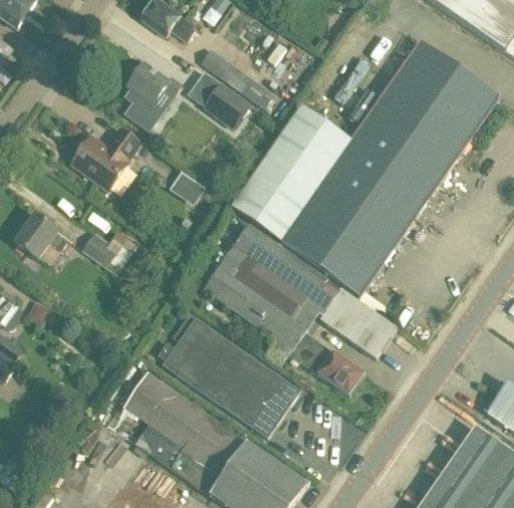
[(0,0),(0,15),(17,28),(36,0),(0,0)]
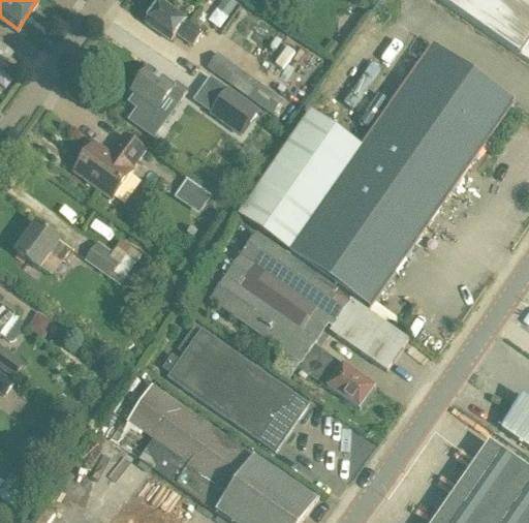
[(170,37),(176,31),(192,42),(203,28),(186,16),(164,0),(158,0),(145,19),(170,37)]
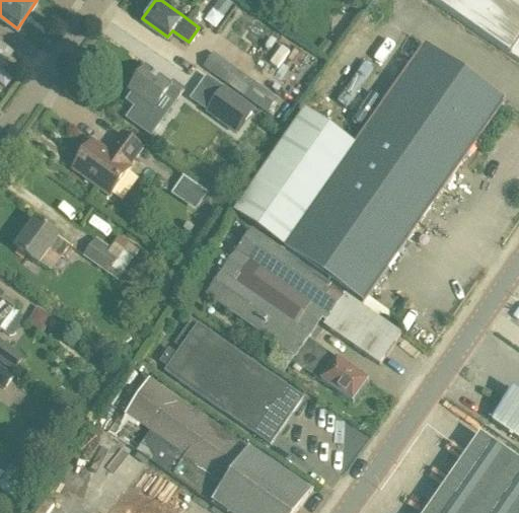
[(216,0),(213,5),(224,13),(233,0),(216,0)]
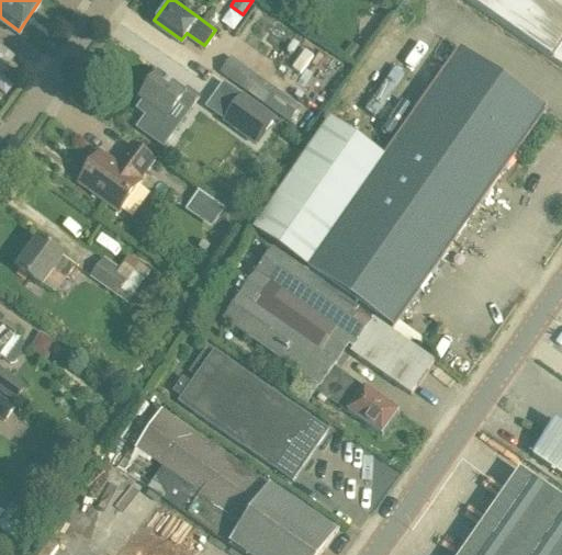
[(472,0),(561,63),(561,0),(472,0)]
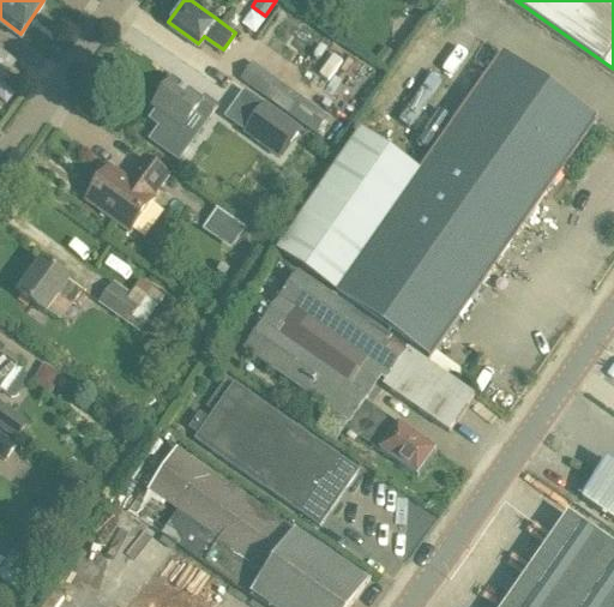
[(384,41),(374,54),(386,64),(396,50),(384,41)]
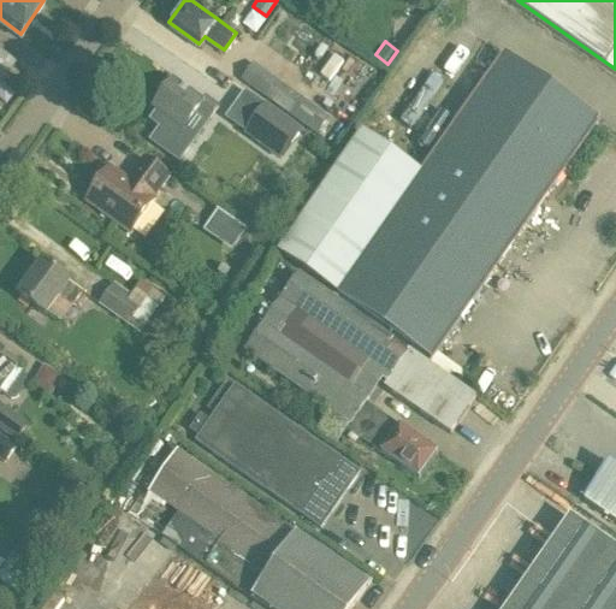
[(360,64),(336,48),(321,68),(345,84),(360,64)]
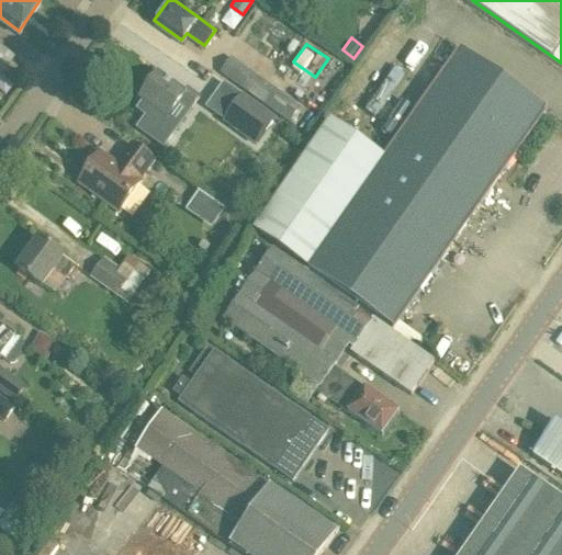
[(395,323),(547,105),(460,45),(385,153),(329,114),(253,224),(395,323)]
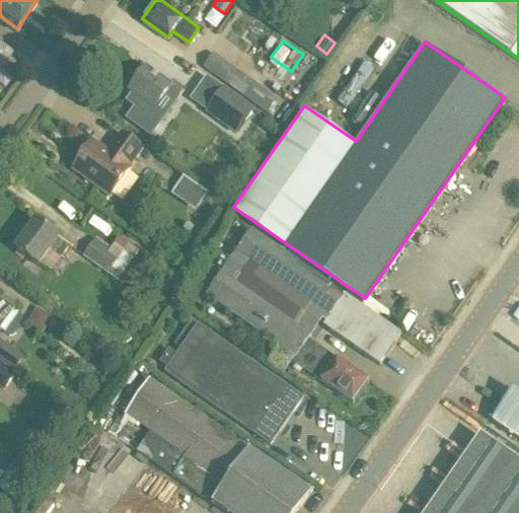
[(213,49),(203,63),(267,108),(277,93),(213,49)]
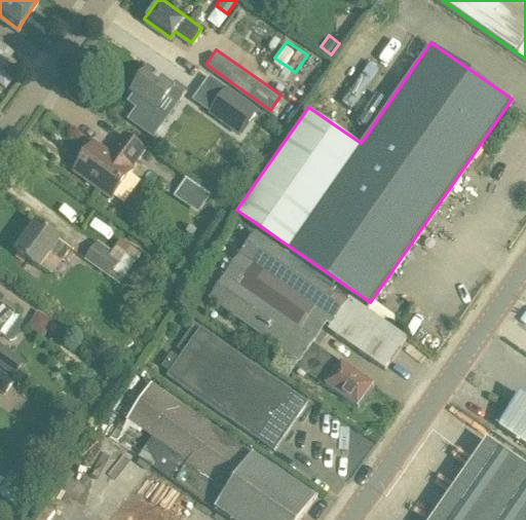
[(157,106),(168,90),(179,99),(188,86),(176,77),(172,81),(148,64),(130,86),(157,106)]
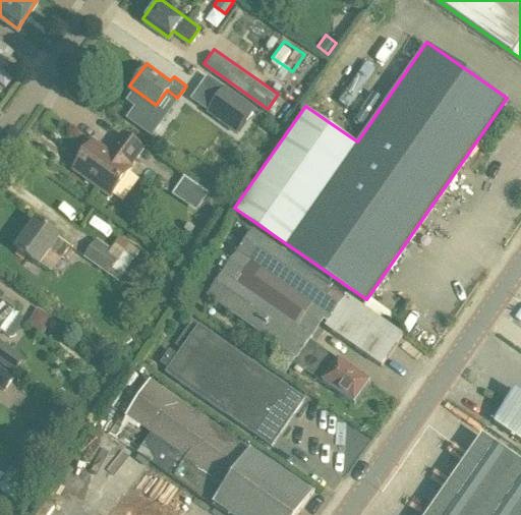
[(223,83),(207,107),(237,129),(254,106),(223,83)]
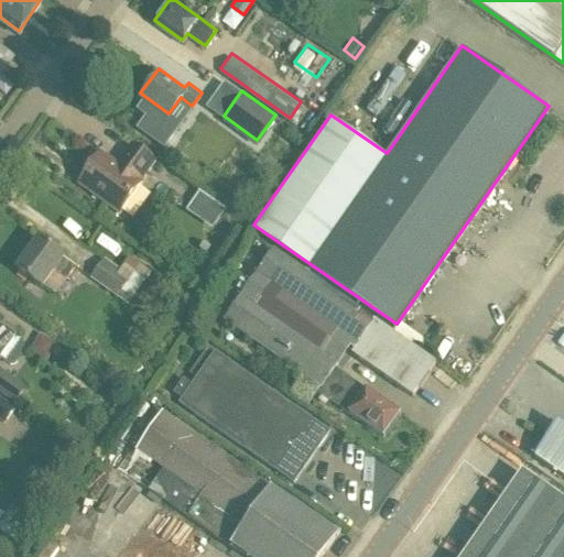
[(141,176),(155,156),(131,140),(117,159),(101,148),(77,179),(118,209),(142,177),(141,176)]
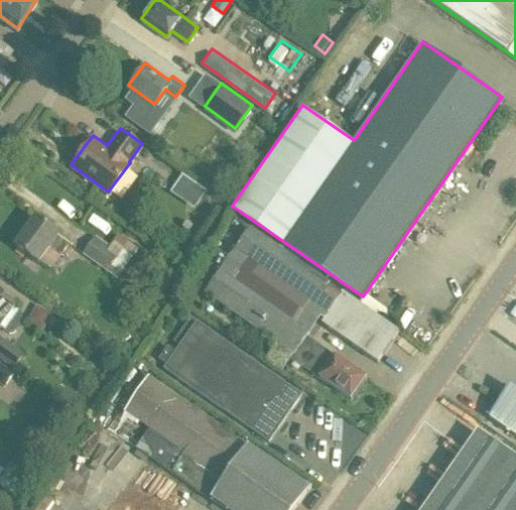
[(195,205),(207,186),(182,170),(170,188),(195,205)]
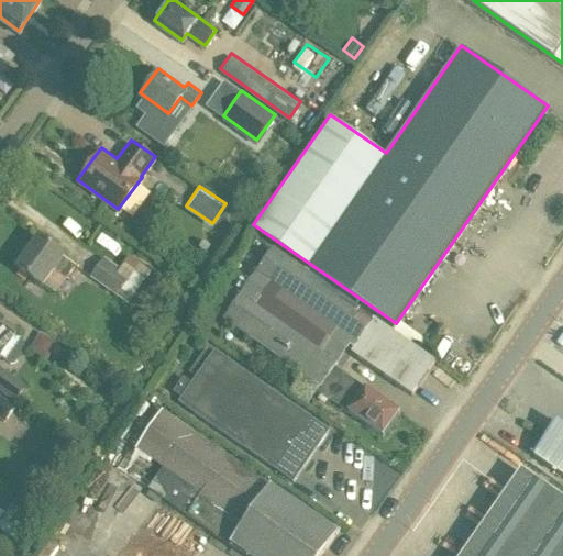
[(42,284),(55,266),(67,275),(76,262),(64,254),(65,253),(39,233),(15,264),(42,284)]
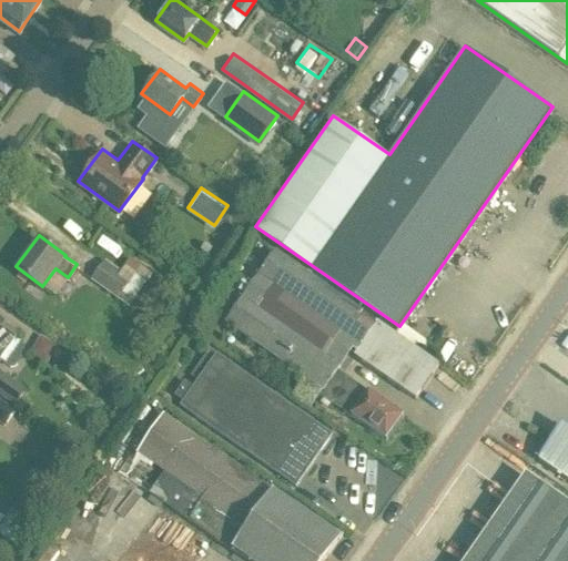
[(353,347),(357,350),(356,353),(415,394),(438,361),(378,320),(377,320),(369,315),(371,313),(276,246),(225,319),(323,387),(324,388),(338,367),(353,347)]
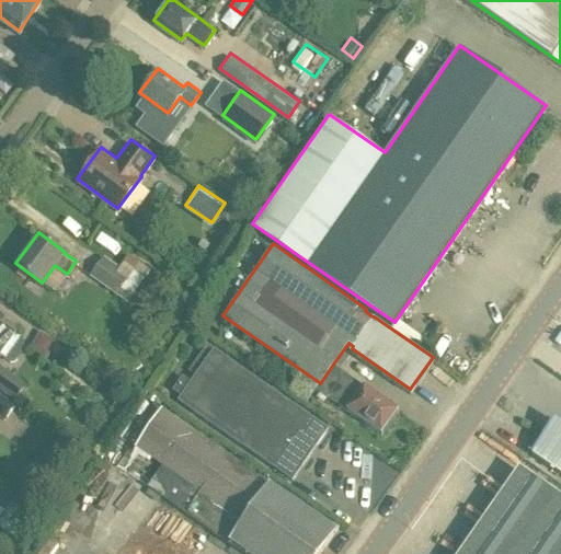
[(150,267),(128,251),(119,264),(103,252),(89,272),(127,299),(130,293),(141,301),(155,284),(144,277),(150,267)]
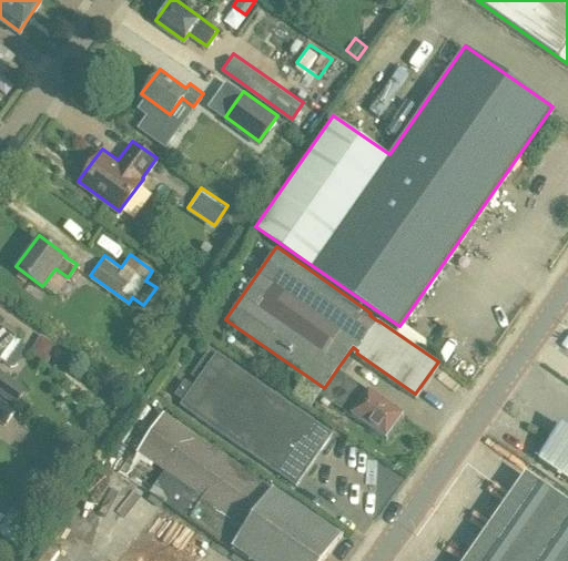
[(0,394),(16,405),(28,387),(0,367),(0,357),(1,356),(10,361),(14,360),(24,347),(22,335),(18,332),(19,330),(0,316),(0,394)]
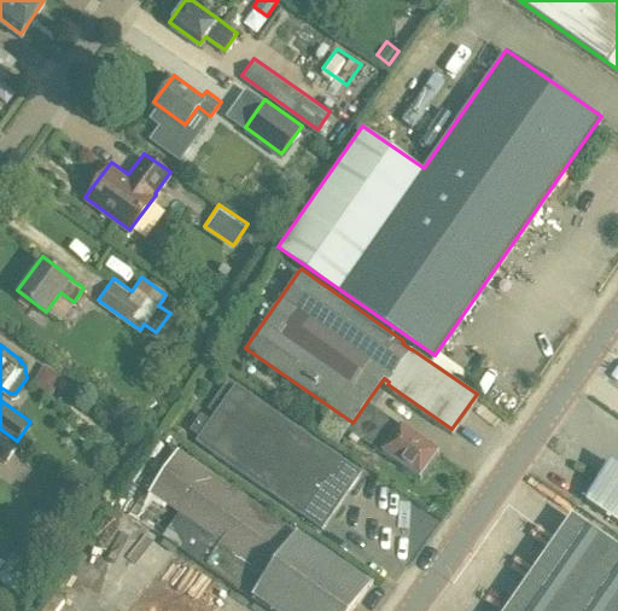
[(64,373),(45,360),(31,379),(51,393),(64,373)]
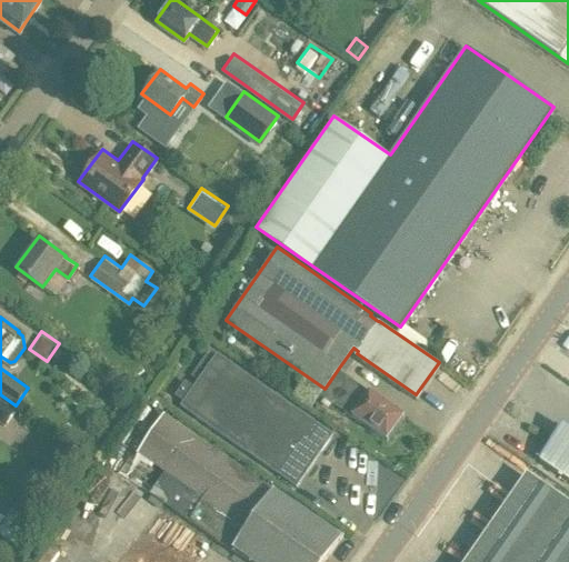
[(175,392),(183,399),(181,402),(297,483),(332,432),(217,351),(209,345),(191,372),(199,378),(195,383),(185,377),(175,392)]
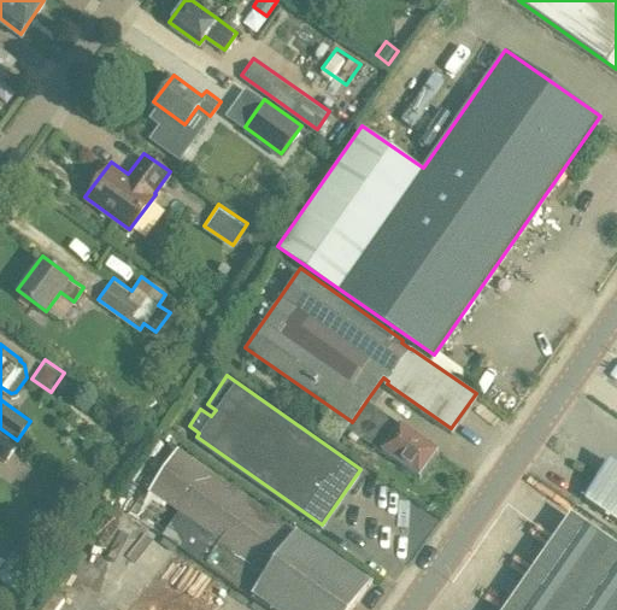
[(381,449),(382,447),(421,475),(439,450),(400,422),(377,406),(368,399),(352,422),(351,421),(348,424),(359,433),(381,449)]
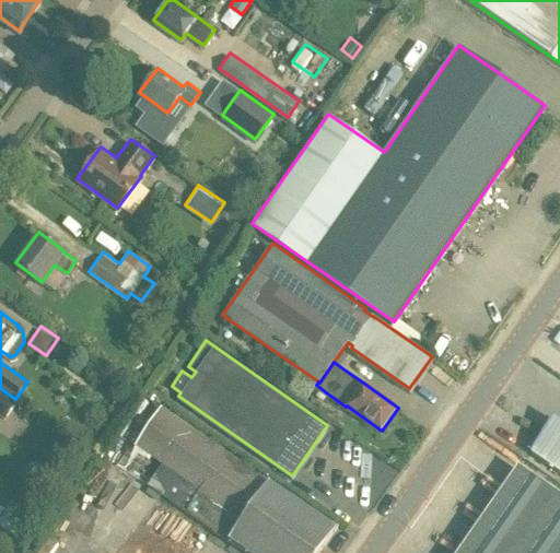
[(0,412),(4,415),(15,401),(0,389),(0,412)]
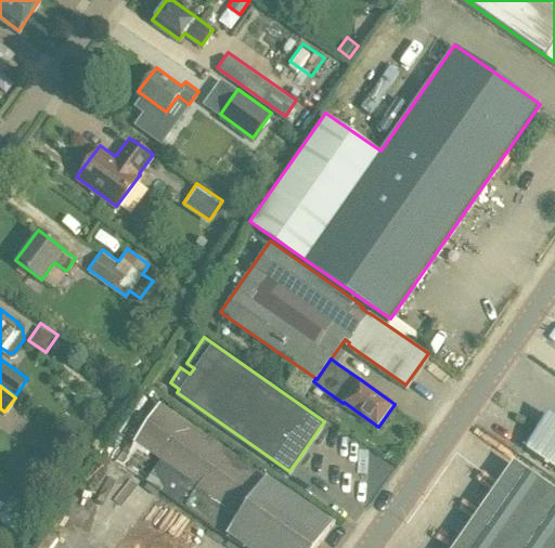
[(160,402),(134,440),(124,461),(147,478),(247,547),(315,547),(334,522),(160,402)]
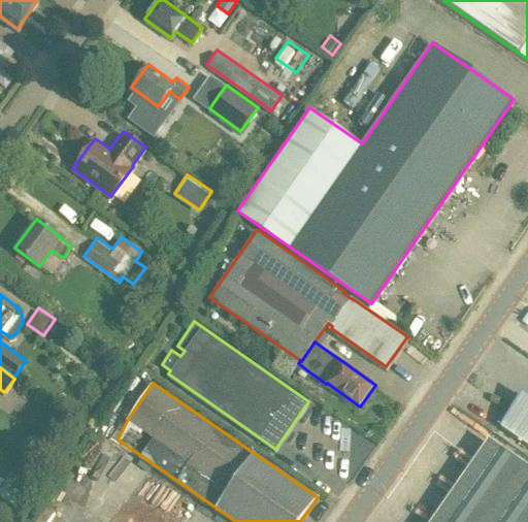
[(527,396),(521,392),(500,423),(527,442),(527,396)]
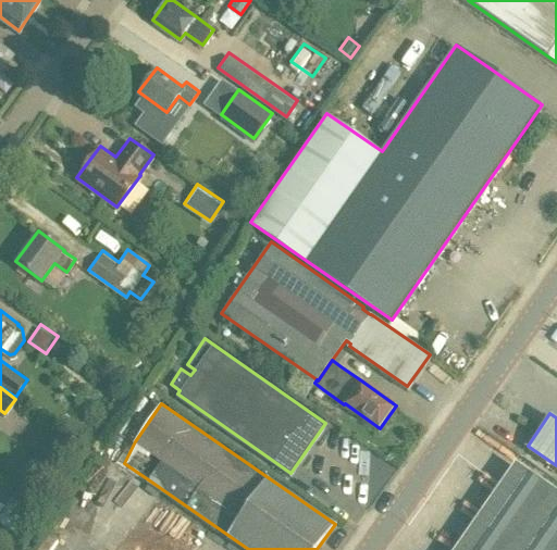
[(556,549),(556,491),(516,463),(455,549),(556,549)]
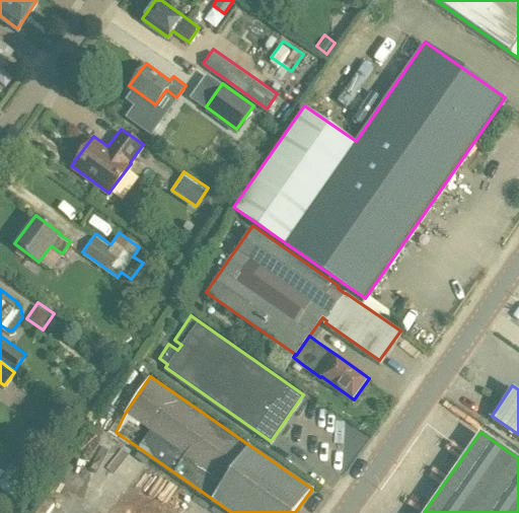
[(1,467),(0,467),(0,485),(16,497),(34,472),(14,457),(4,469),(1,467)]
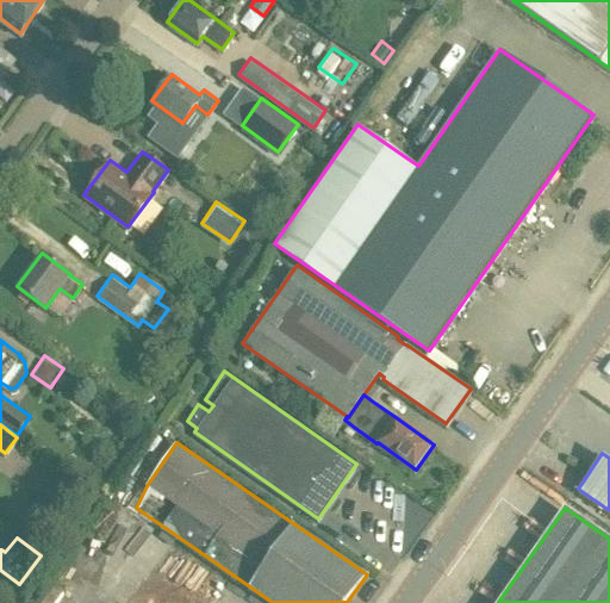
[(136,600),(138,602),(203,602),(222,584),(184,548),(136,600)]
